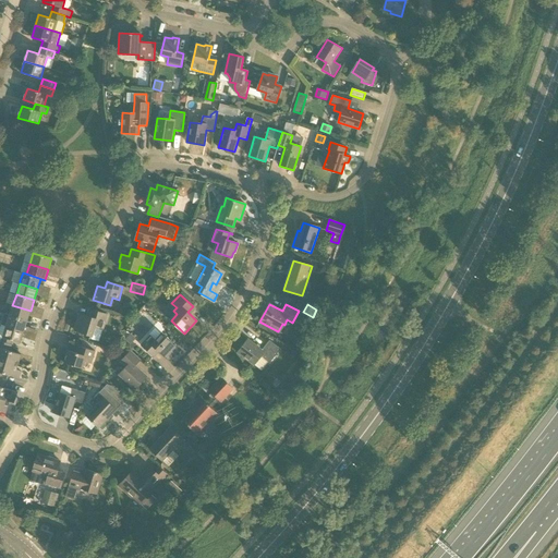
[(27,322),(31,311),(12,305),(10,315),(9,316),(27,322)]
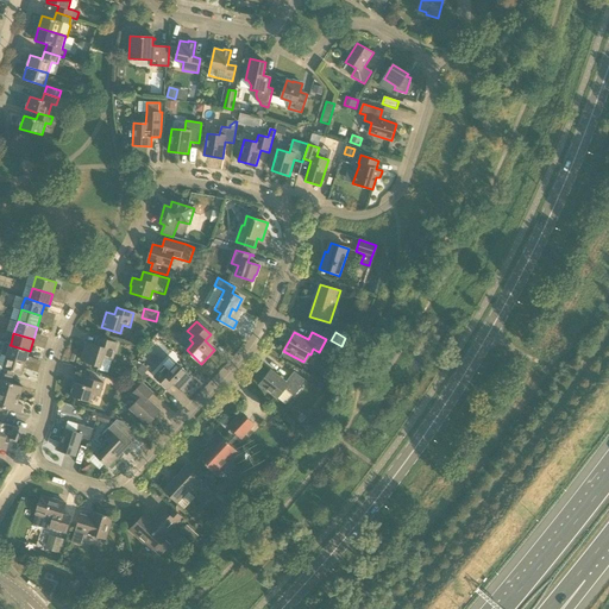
[(101,368),(104,358),(112,360),(118,344),(98,337),(95,345),(87,343),(81,360),(101,368)]
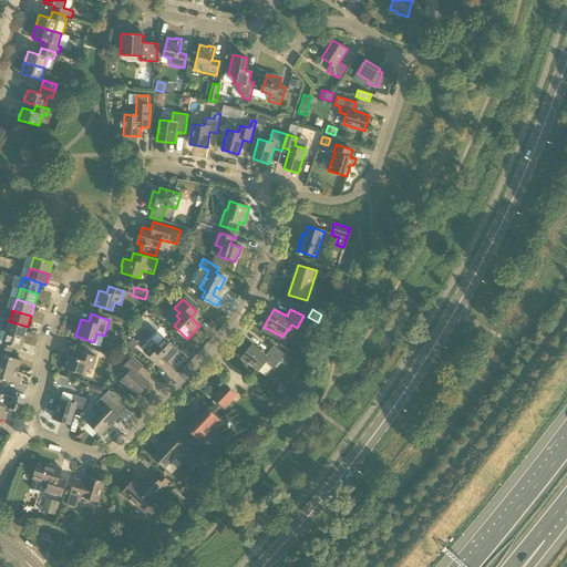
[(9,321),(10,320),(0,317),(0,329),(1,330),(24,338),(28,327),(9,321)]
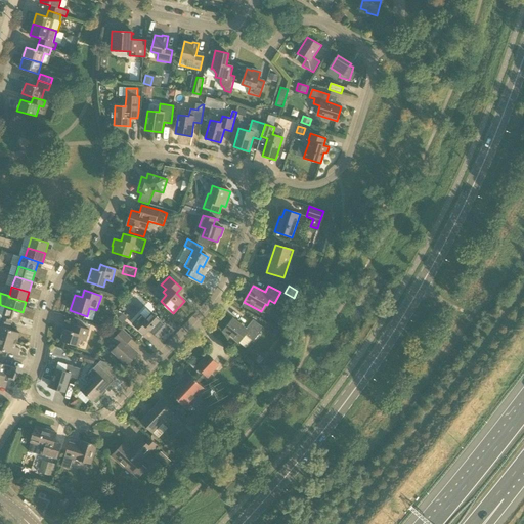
[(19,321),(23,312),(1,305),(0,308),(0,319),(11,323),(12,319),(19,321)]
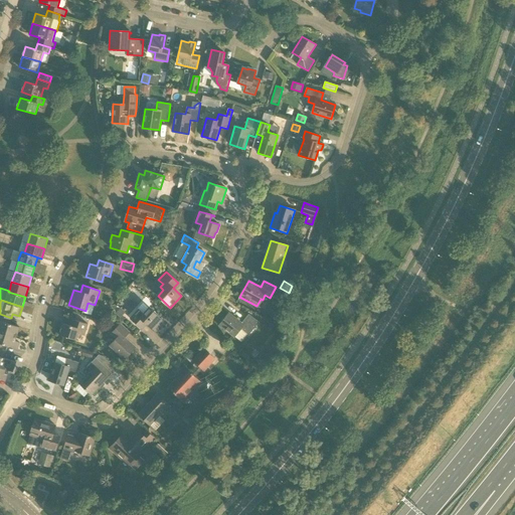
[(117,313),(121,317),(125,313),(121,309),(118,306),(114,310),(117,313)]
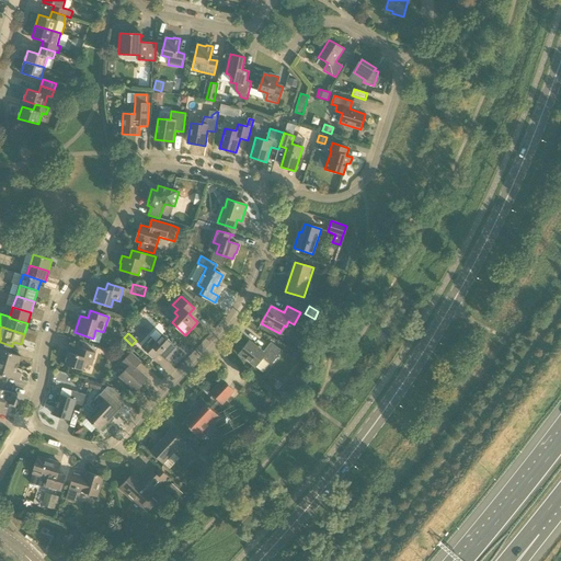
[(152,356),(158,352),(165,359),(172,353),(171,352),(175,347),(162,335),(157,342),(151,338),(142,347),(152,356)]
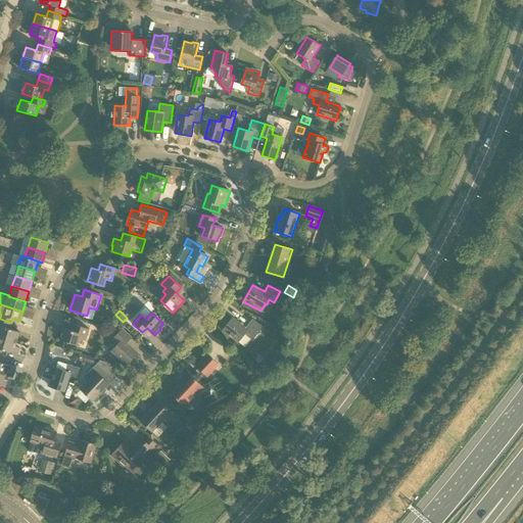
[(246,328),(233,318),(223,331),(238,342),(244,334),(253,340),(264,327),(253,319),(246,328)]
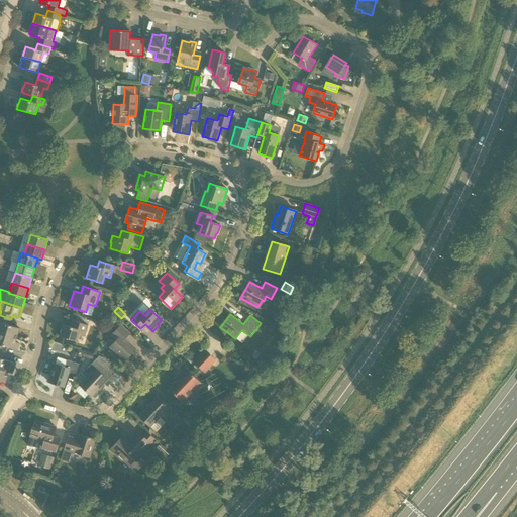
[(9,325),(11,319),(0,315),(0,333),(16,339),(19,328),(9,325)]
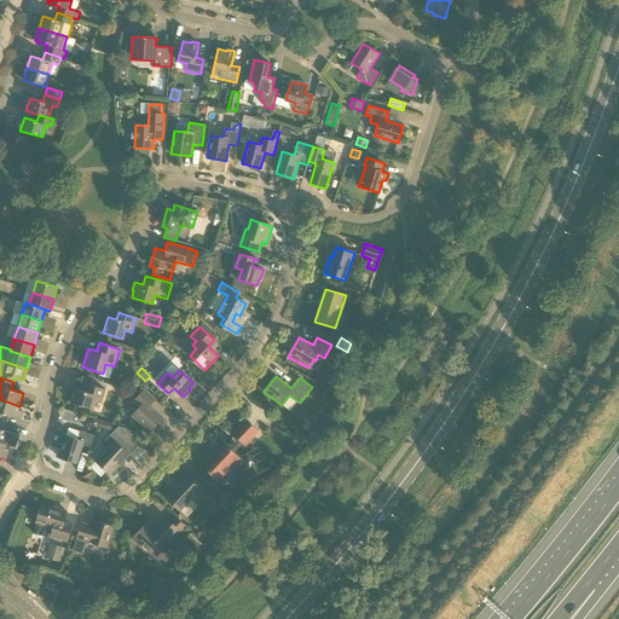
[(102,404),(106,389),(90,385),(87,392),(75,388),(71,403),(92,409),(94,401),(102,404)]
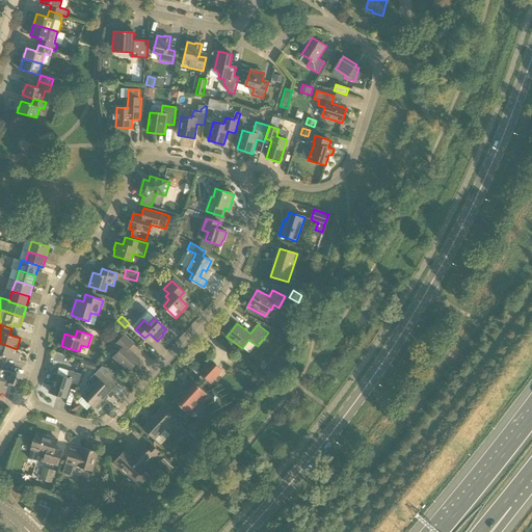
[(280,333),(275,340),(281,343),(285,337),(280,333)]
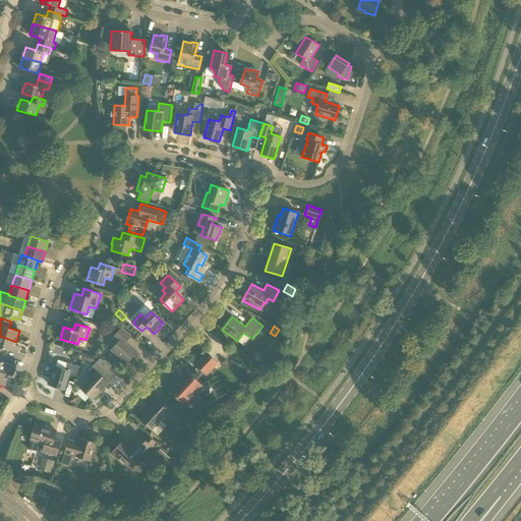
[(111,349),(126,363),(137,352),(126,342),(131,336),(121,328),(113,337),(118,342),(111,349)]
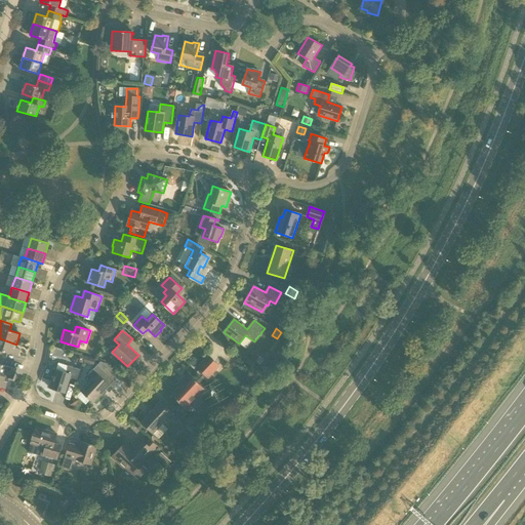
[(15,348),(16,345),(0,338),(0,357),(0,358),(2,352),(18,356),(21,350),(15,348)]
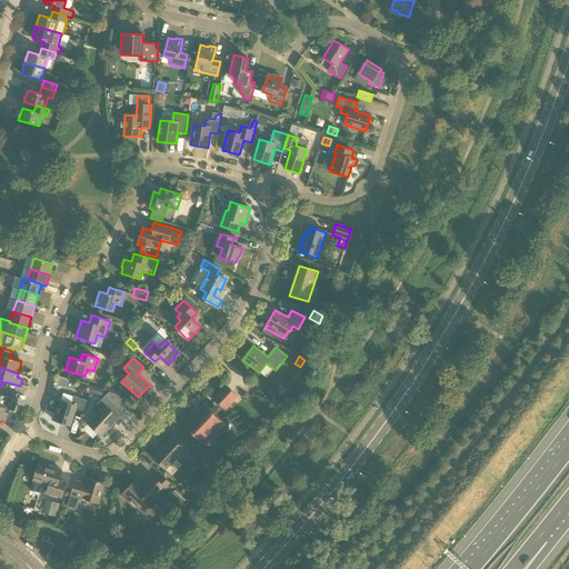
[(213,398),(226,410),(238,397),(226,385),(213,398)]
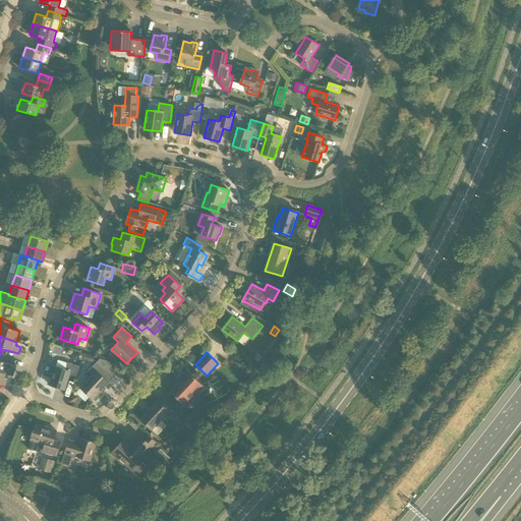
[(0,356),(0,355),(0,354),(0,371),(8,375),(9,371),(14,372),(16,366),(0,360),(0,356)]
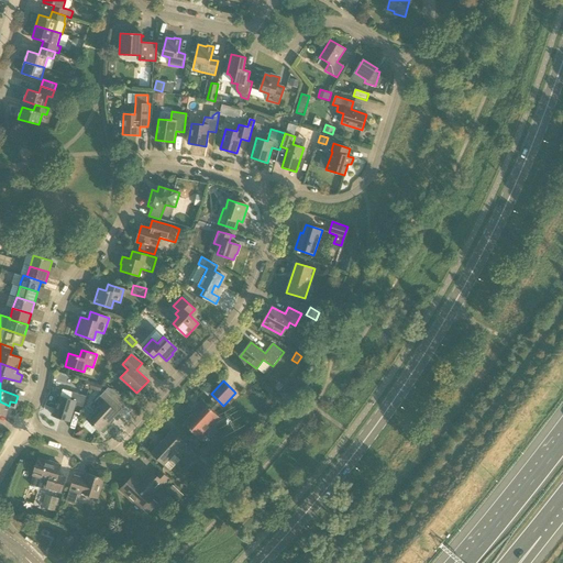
[(90,383),(89,388),(100,392),(102,386),(90,383)]
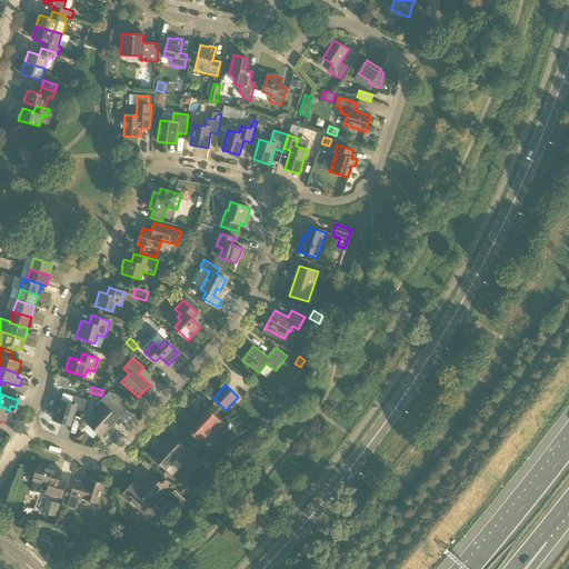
[(113,423),(115,422),(123,412),(106,396),(96,407),(100,410),(88,423),(101,437),(109,428),(110,429),(110,428),(112,425),(113,425),(115,425),(113,423)]
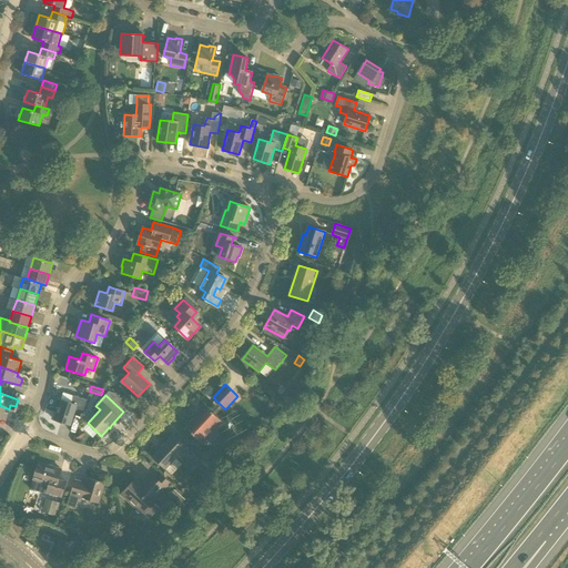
[(75,411),(83,413),(88,401),(73,396),(71,404),(60,399),(54,421),(71,425),(75,411)]
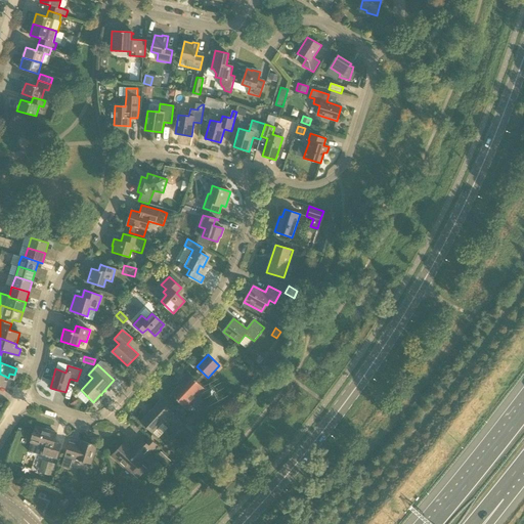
[(177,383),(179,385),(171,393),(177,399),(185,407),(188,410),(200,397),(206,390),(197,383),(198,382),(187,373),(177,383)]
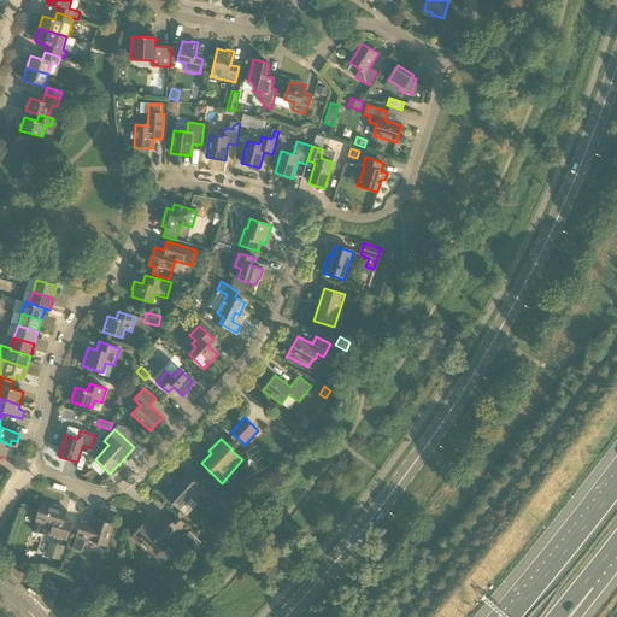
[(0,454),(6,457),(10,445),(0,440),(0,454)]
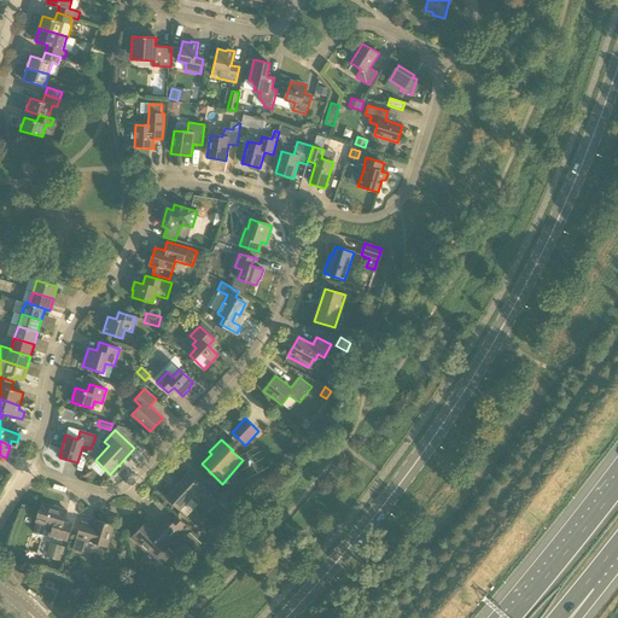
[(165,497),(180,511),(203,487),(188,473),(165,497)]
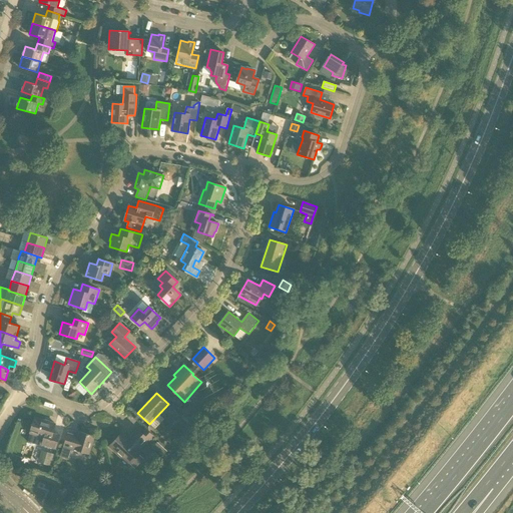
[(180,415),(184,411),(175,403),(171,407),(180,415)]
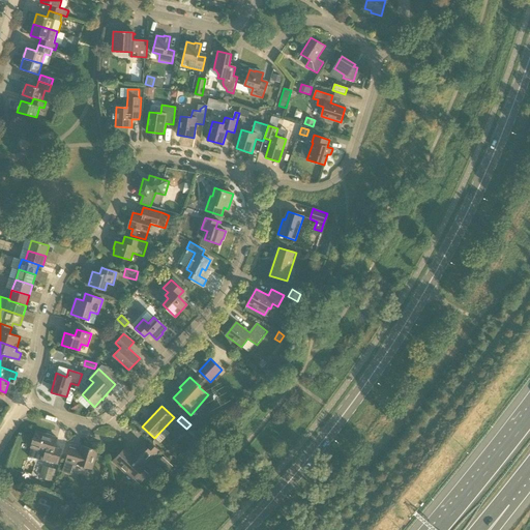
[(42,460),(47,461),(57,464),(61,450),(55,448),(58,438),(36,432),(31,448),(45,452),(42,460)]
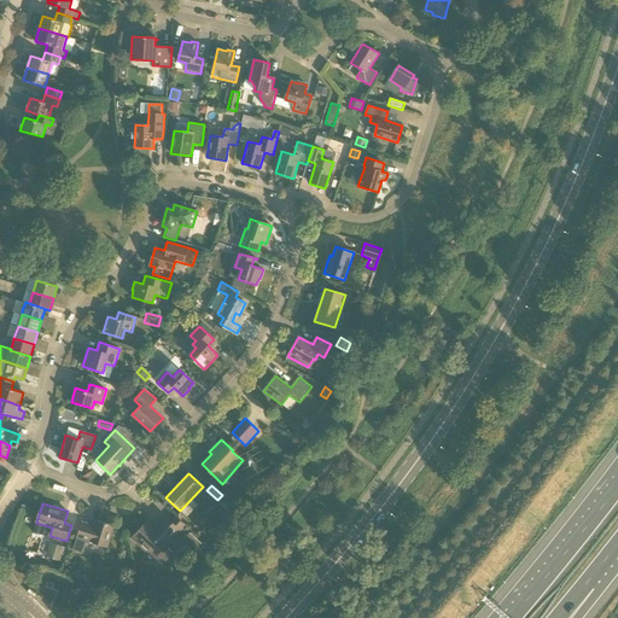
[(181,532),(186,526),(178,518),(173,523),(167,518),(158,526),(158,528),(156,530),(147,522),(133,538),(146,552),(147,551),(156,559),(170,543),(168,541),(179,530),(181,532)]
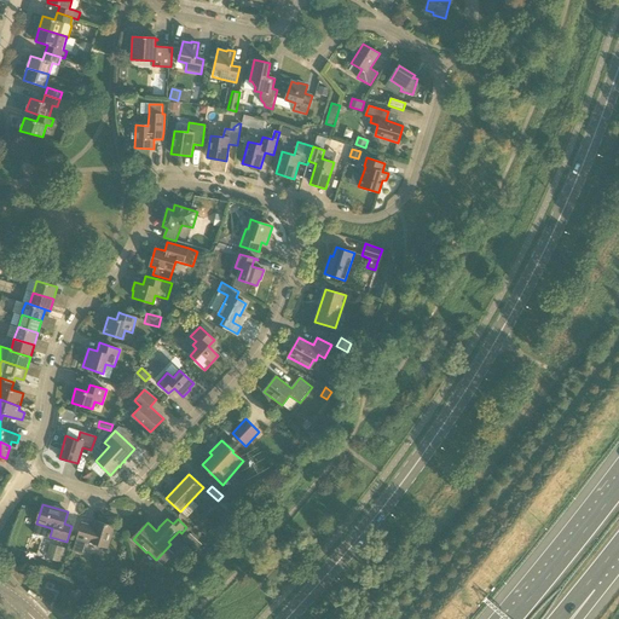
[(87,542),(108,549),(115,526),(96,521),(93,530),(90,528),(91,525),(82,522),(73,550),(84,554),(87,542)]
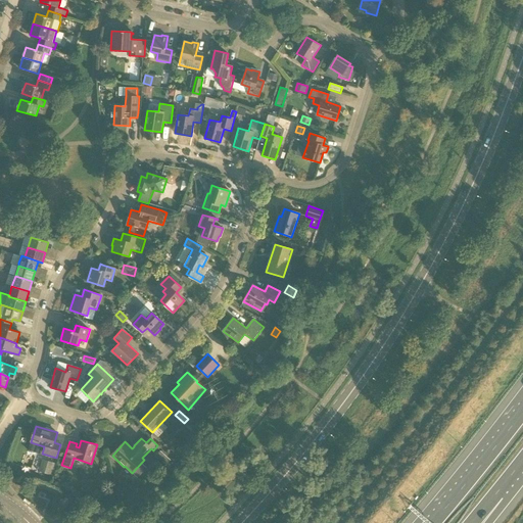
[(50,475),(54,464),(48,462),(47,464),(42,462),(39,471),(50,475)]
